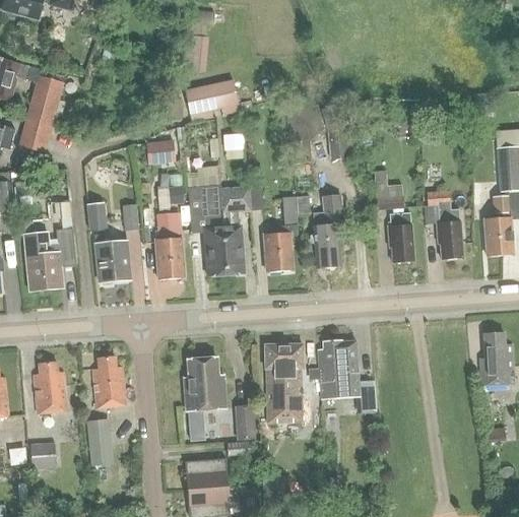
[(3,0),(1,9),(42,19),(46,2),(49,3),(49,4),(71,10),(73,0),(3,0)]
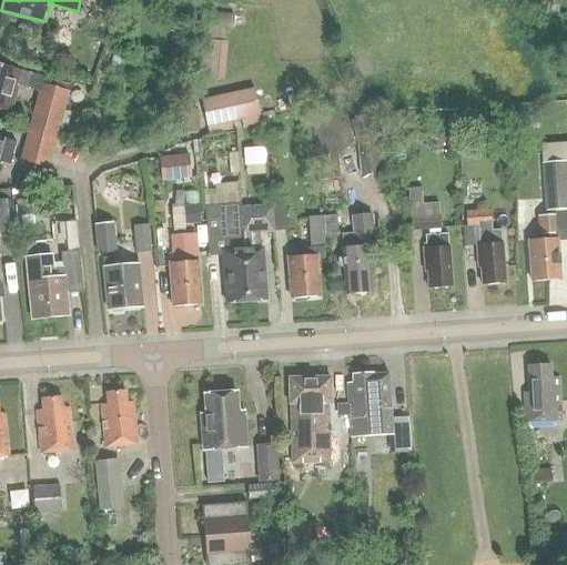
[(115,12),(118,0),(101,0),(99,9),(115,12)]
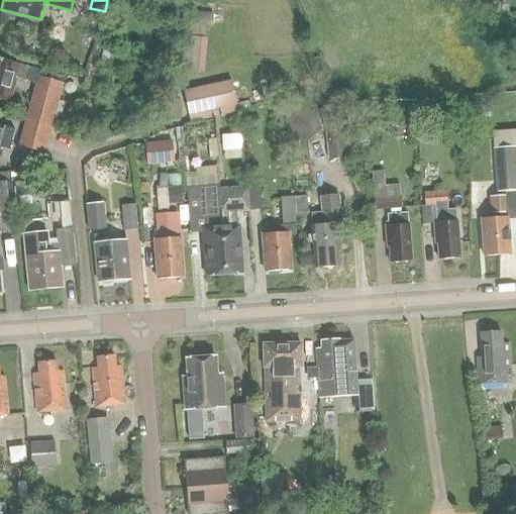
[(184,66),(209,67),(210,31),(185,30),(184,66)]
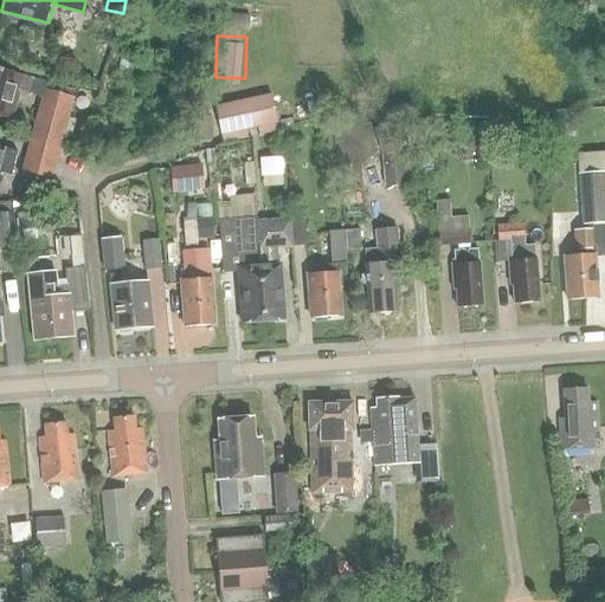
[(0,114),(13,118),(20,89),(42,95),(29,146),(58,154),(76,86),(23,72),(24,71),(0,65),(0,114)]
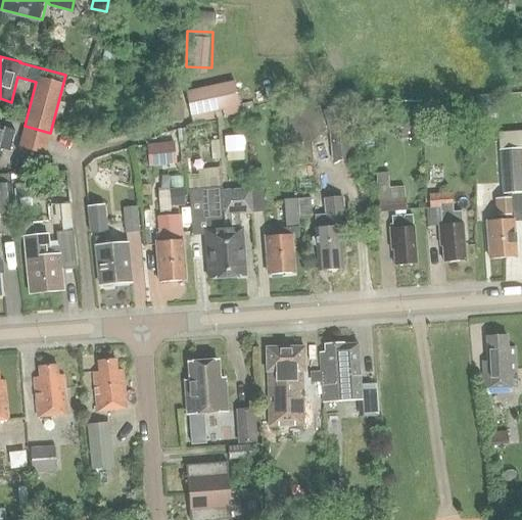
[(235,79),(186,89),(193,123),(216,117),(214,110),(223,108),(225,115),(242,112),(235,79)]
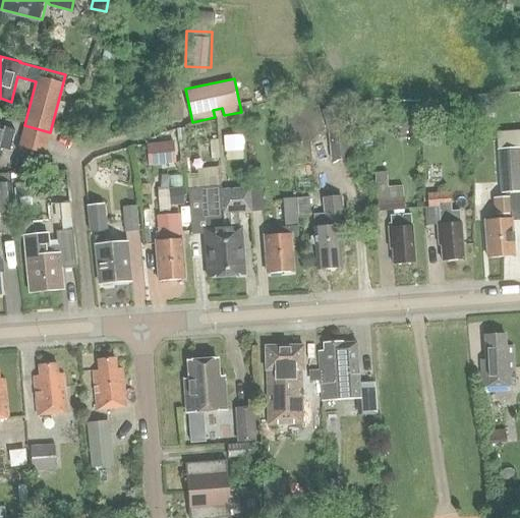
[(347,128),(340,105),(340,103),(323,108),(329,131),(332,160),(362,156),(358,142),(352,126),(347,128)]
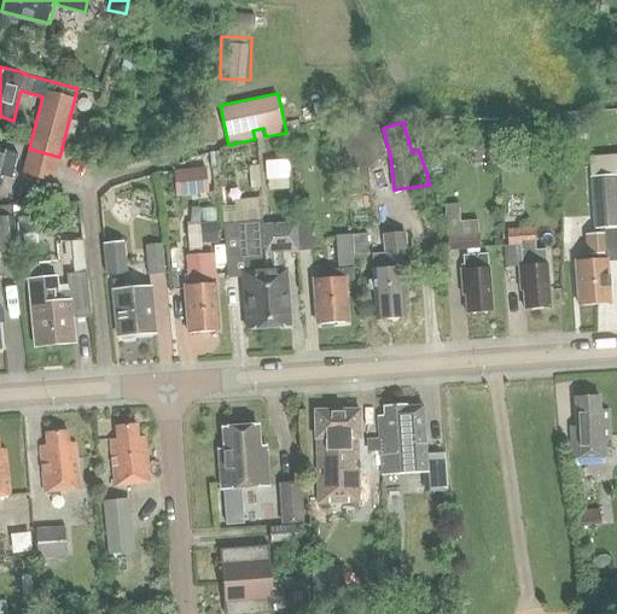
[(0,173),(12,176),(18,153),(5,150),(6,147),(0,145),(0,173)]
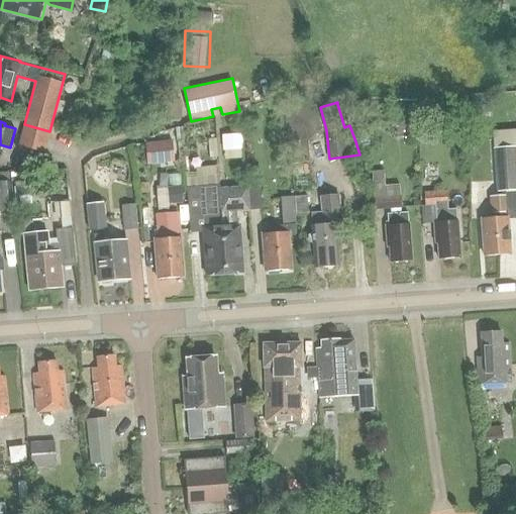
[(44,150),(49,131),(24,124),(18,143),(44,150)]
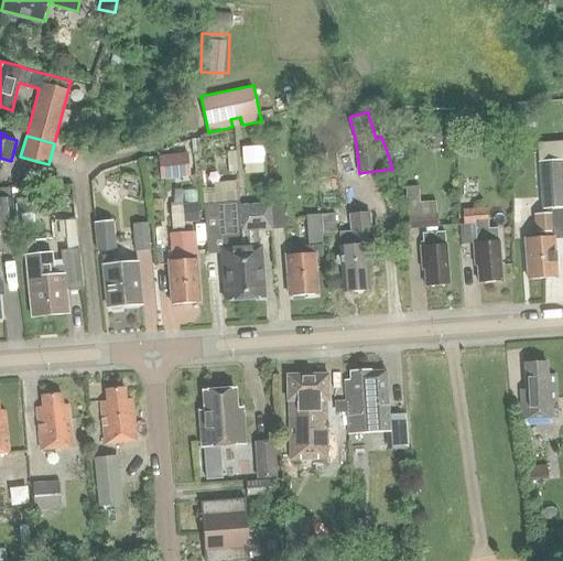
[(247,158),(270,157),(269,139),(246,140),(247,158)]
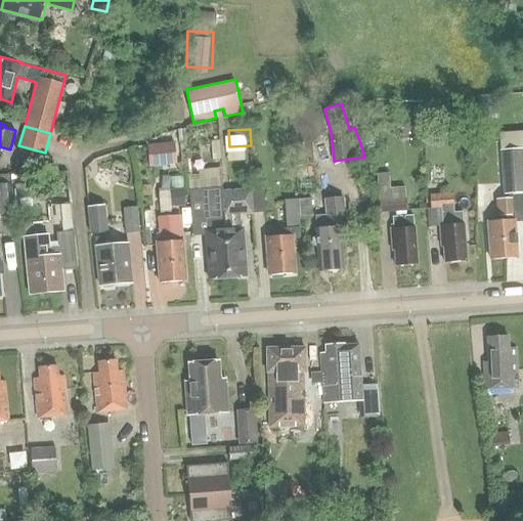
[(518,257),(516,220),(522,219),(522,134),(499,136),(504,192),(507,192),(507,197),(497,198),(498,218),(489,219),(492,258),(518,257)]
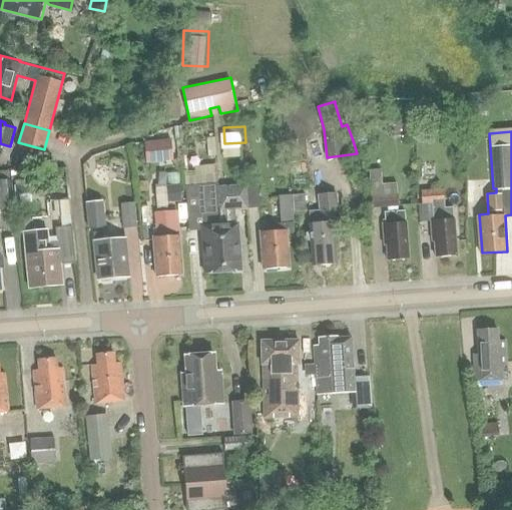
[(171,137),(144,140),(147,162),(173,159),(171,137)]
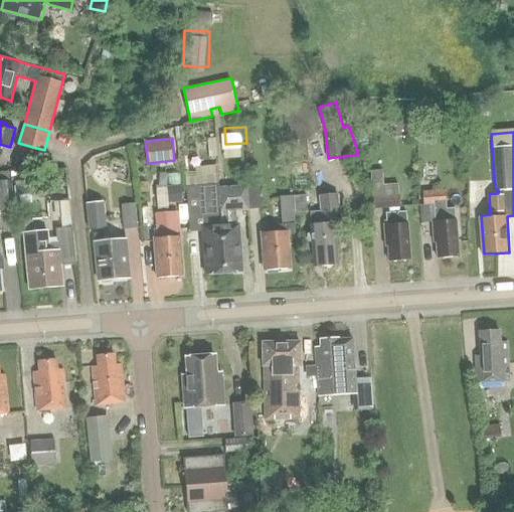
[(372,170),(374,195),(371,195),(372,208),(399,205),(398,182),(384,183),(383,169),(372,170)]
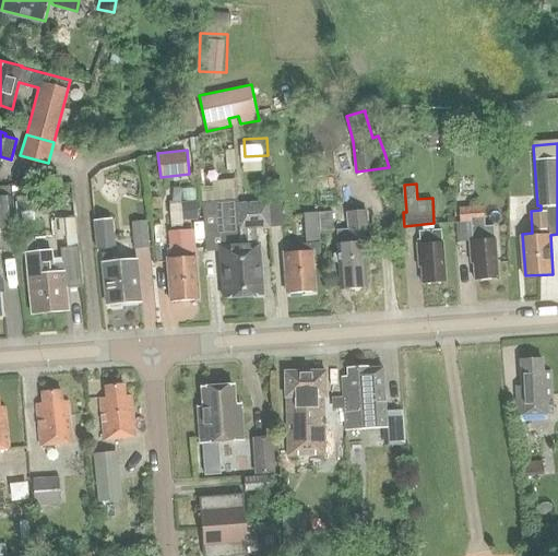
[(22,215),(37,215),(36,190),(21,190),(22,215)]
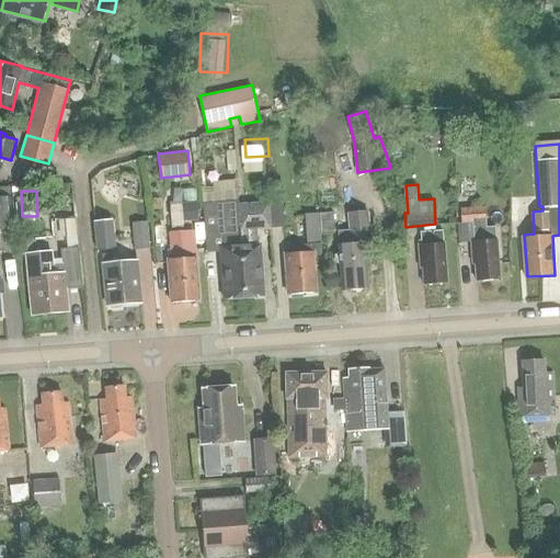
[(12,194),(0,195),(0,228),(15,227),(12,194)]
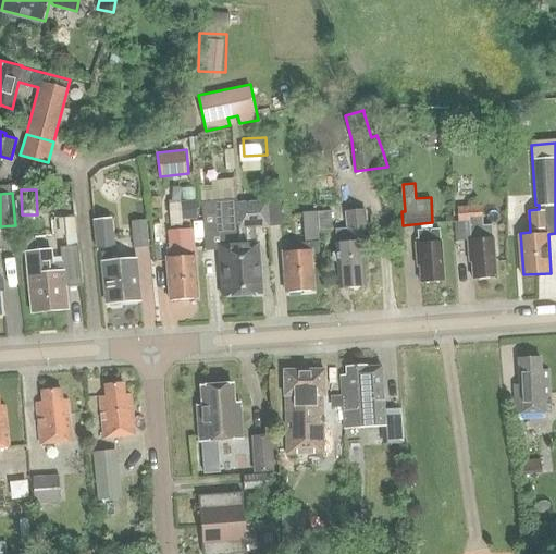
[(174,218),(200,216),(199,196),(173,197),(174,218)]
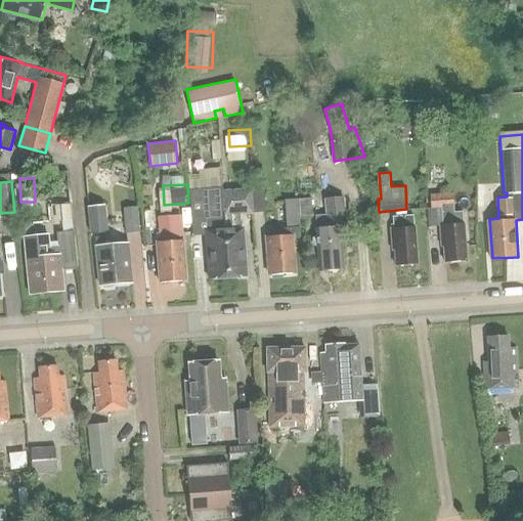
[(211,276),(228,275),(225,228),(226,228),(224,189),(222,189),(222,186),(189,188),(192,233),(208,232),(211,276)]
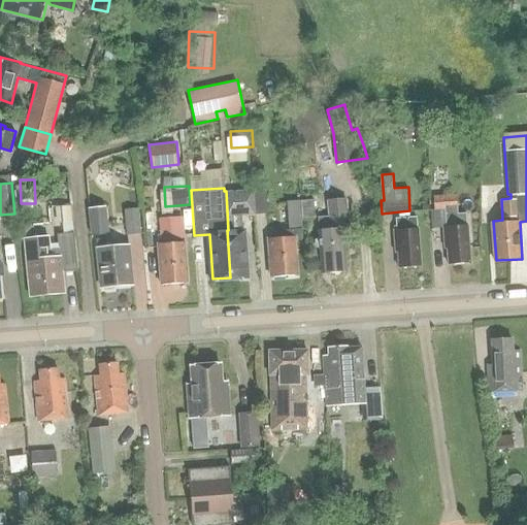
[(254,189),(256,212),(268,211),(266,188),(254,189)]
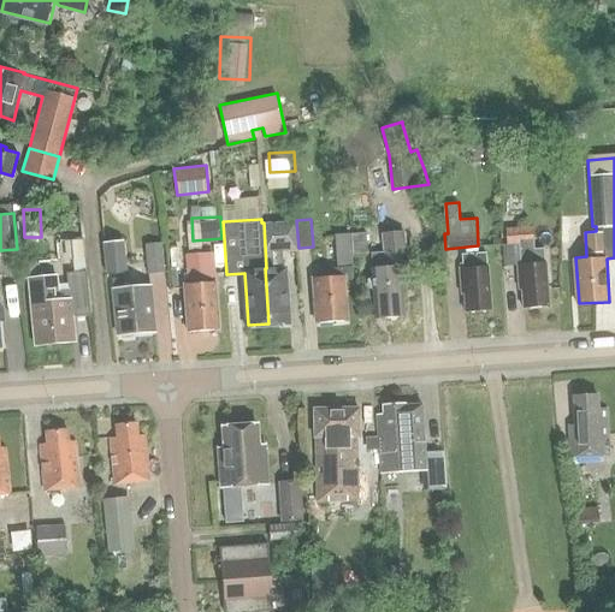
[(265,268),(268,324),(291,322),(287,267),(283,267),(282,251),(297,250),(295,220),(264,223),(266,268),(265,268)]
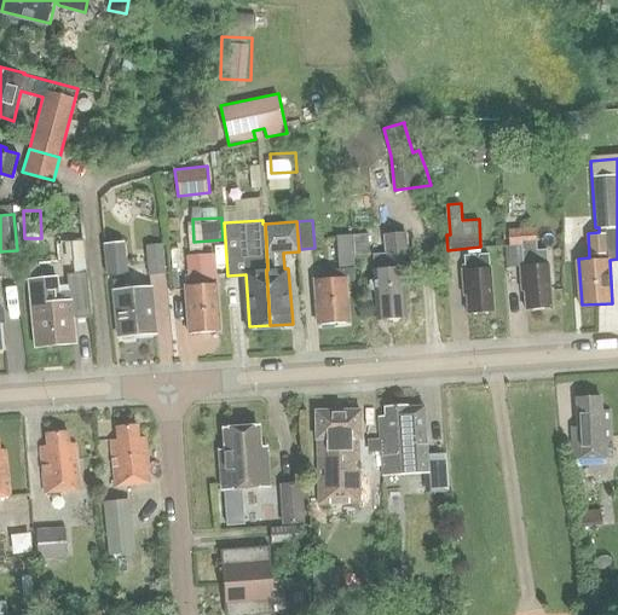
[(549,261),(547,261),(546,248),(537,249),(535,226),(508,228),(510,245),(506,245),(507,265),(520,264),(523,285),(526,285),(527,308),(553,306),(549,261)]
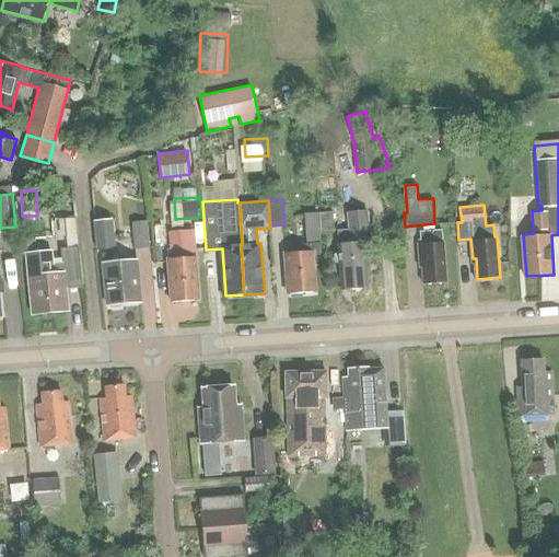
[(322,230),(335,229),(334,209),(321,210),(322,230)]
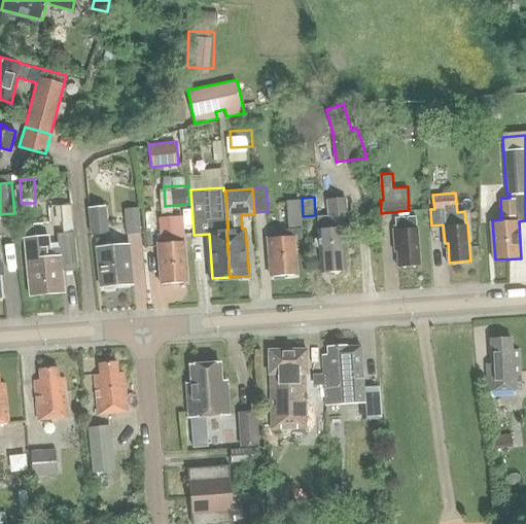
[(345,225),(342,225),(342,222),(348,222),(347,198),(327,199),(328,215),(318,215),(321,272),(347,271),(345,225)]
